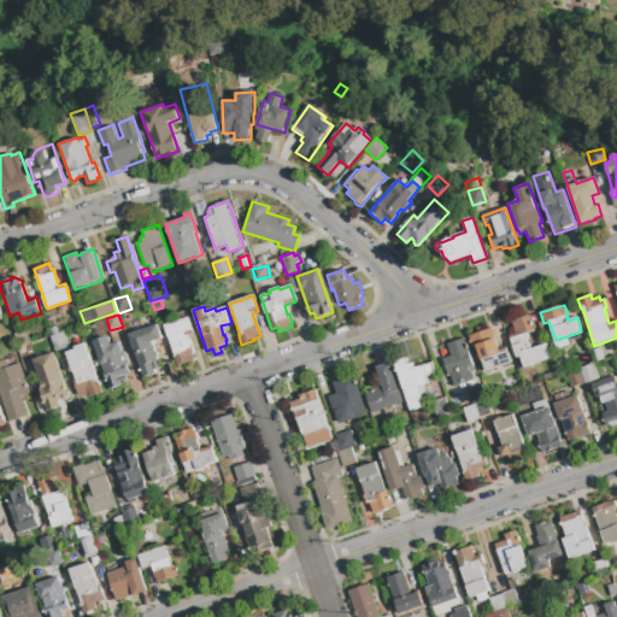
[(523,368),(519,358),(516,359),(509,335),(515,333),(511,322),(530,316),(535,330),(528,333),(534,348),(546,344),(551,359),(523,368)]
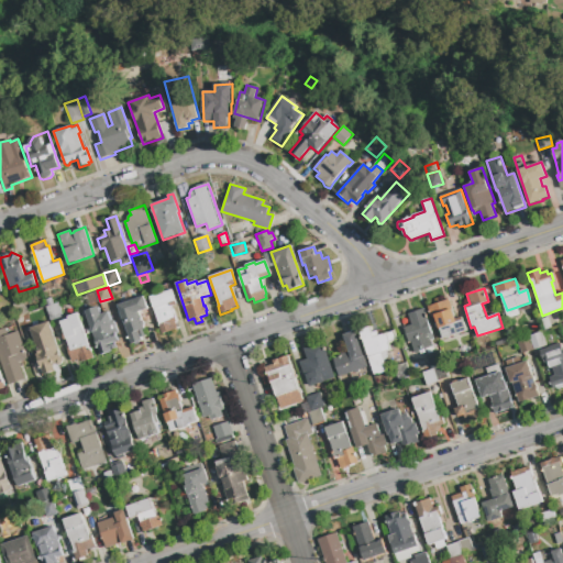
[(150,297),(172,289),(176,304),(172,306),(176,322),(177,328),(161,333),(150,297)]
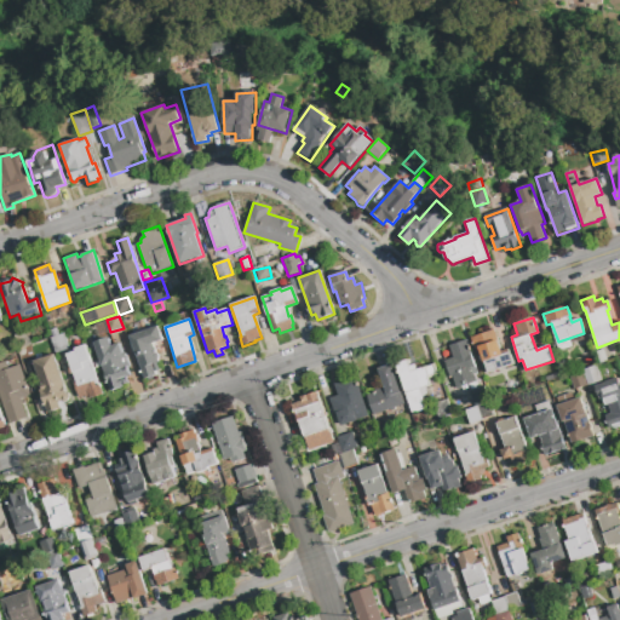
[(156,354),(158,354),(158,355),(158,356),(158,357),(158,359),(159,363),(158,363),(160,371),(155,372),(156,375),(144,379),(132,345),(131,346),(128,336),(159,326),(164,340),(153,344),(156,354)]
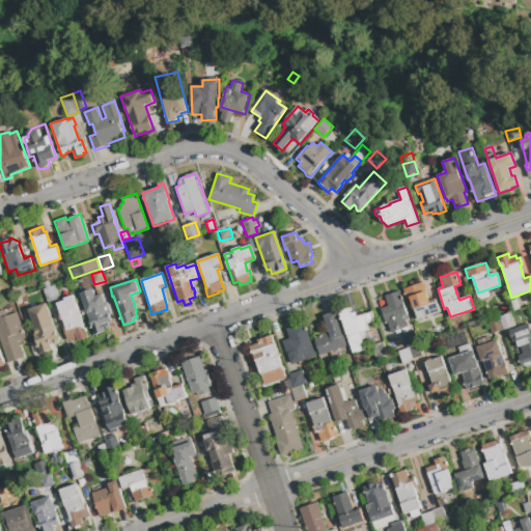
[(417,320),(410,299),(406,300),(402,289),(424,282),(430,301),(438,299),(442,312),(417,320)]
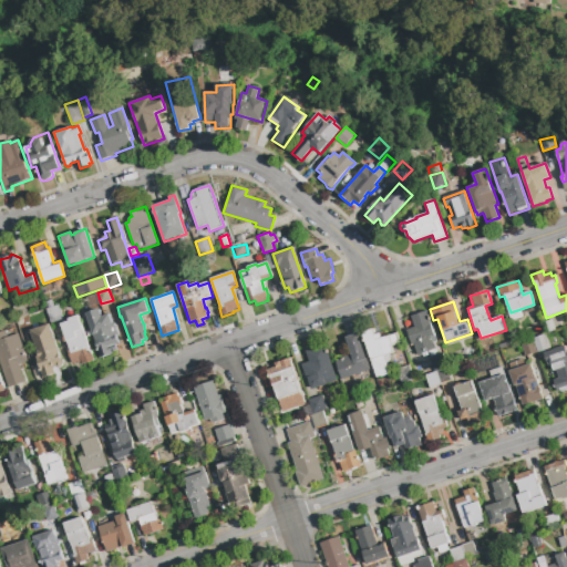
[(58,305),(62,319),(49,323),(44,309),(58,305)]
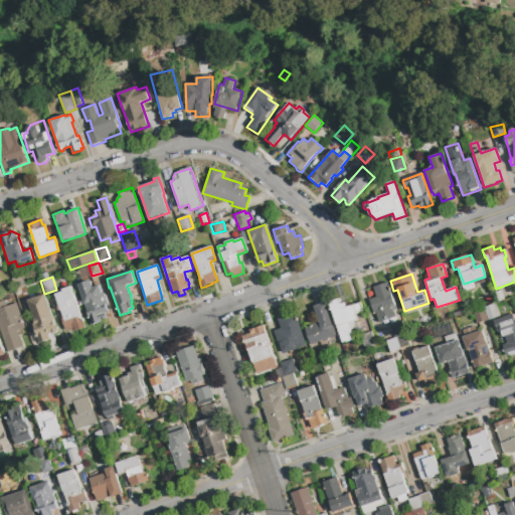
[(15,290),(26,287),(25,284),(23,282),(21,280),(18,279),(15,279),(12,279),(15,290)]
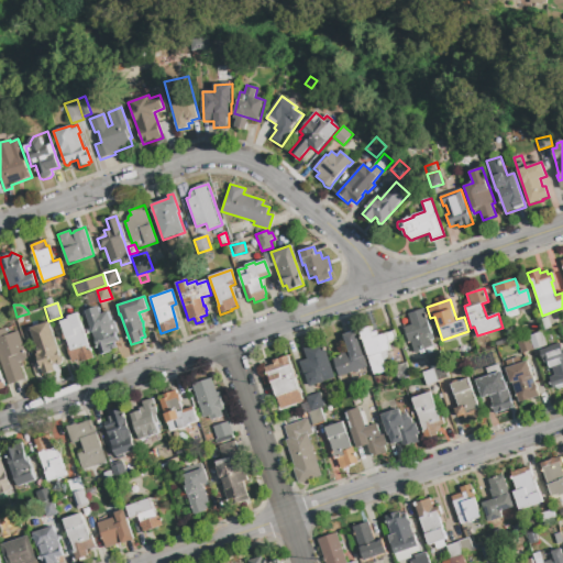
[(100,355),(89,324),(87,326),(85,317),(87,316),(85,311),(98,307),(101,313),(108,311),(111,321),(113,320),(118,333),(116,334),(118,342),(116,343),(118,348),(110,350),(111,352),(100,355)]
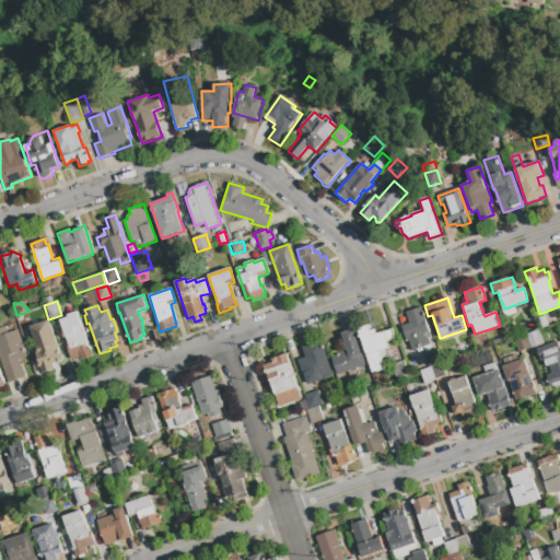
[(406,313),(422,307),(432,338),(430,338),(432,345),(412,350),(409,340),(407,340),(401,325),(409,323),(406,313)]
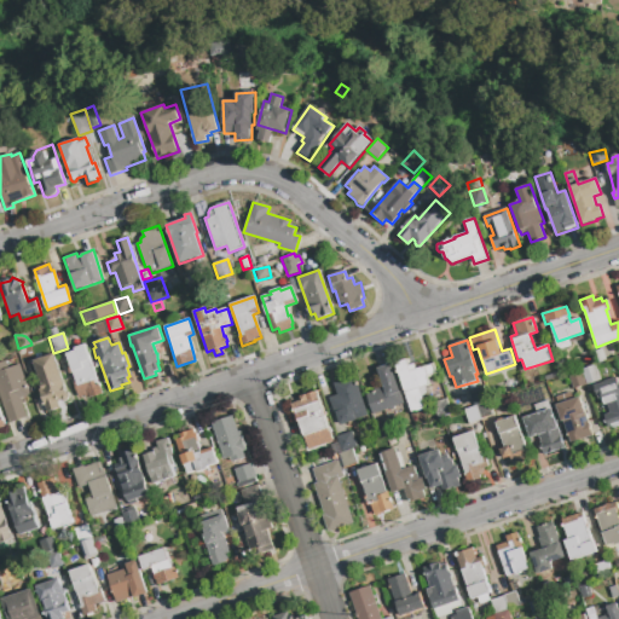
[(65,354),(76,351),(75,348),(85,345),(98,383),(100,383),(104,394),(90,399),(88,395),(79,399),(75,388),(77,387),(65,354)]
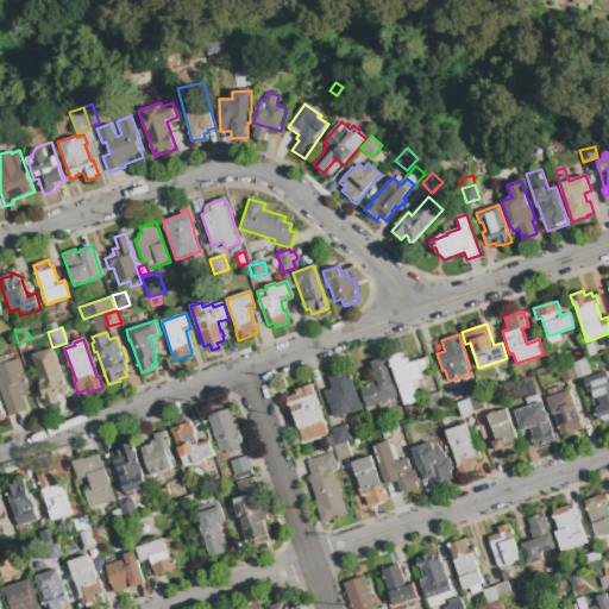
[(585,345),(592,343),(597,355),(589,357),(585,345)]
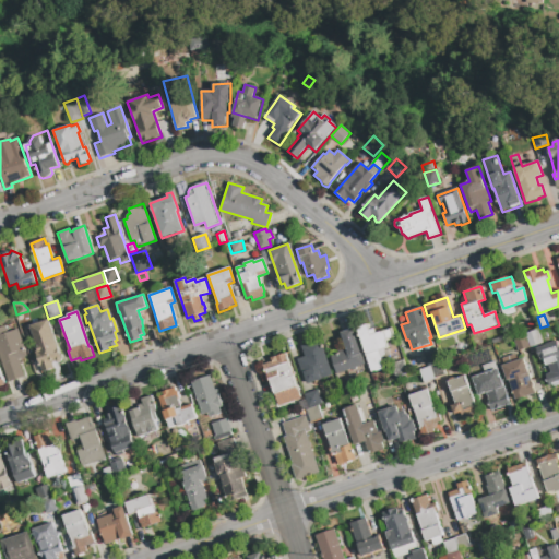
[(31,326),(48,320),(61,359),(51,363),(54,369),(43,372),(34,347),(37,346),(31,326)]
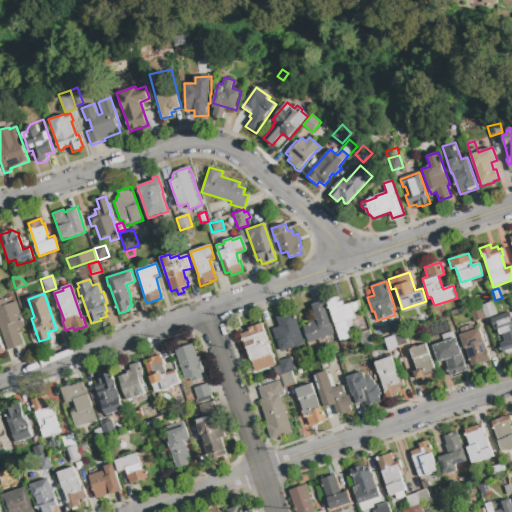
[(327,301),(338,297),(340,302),(344,301),(345,305),(359,300),(362,309),(356,311),(358,317),(347,321),(352,337),(341,341),(327,301)]
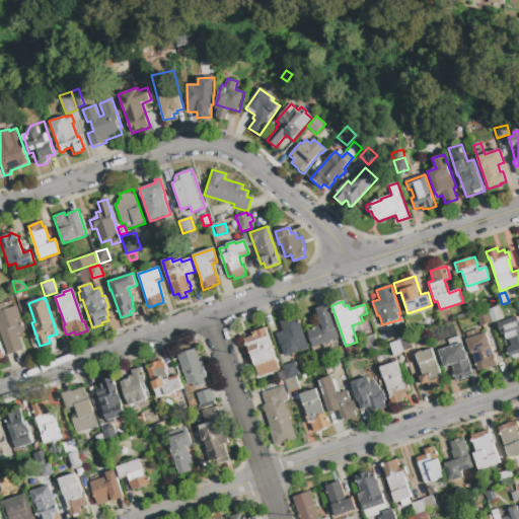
[(0,334),(0,304),(6,302),(8,308),(16,305),(25,331),(17,335),(22,350),(7,355),(0,334)]
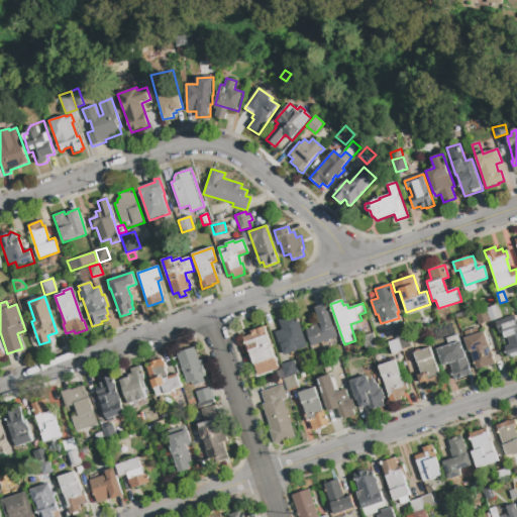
[(338,337),(311,346),(306,329),(320,324),(315,307),(326,303),(338,337)]
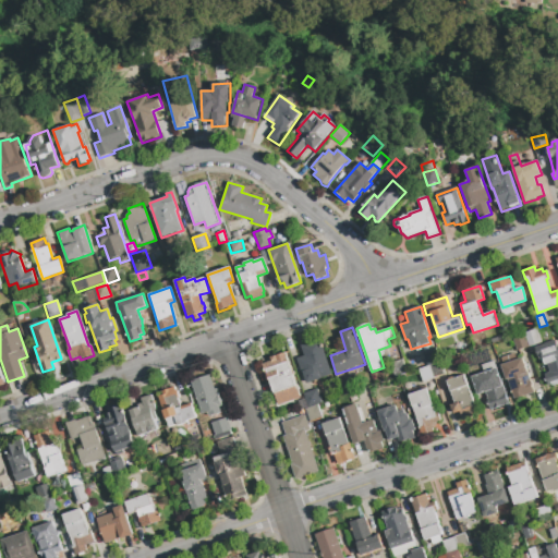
[(524,332),(536,328),(542,342),(529,347),(524,332)]
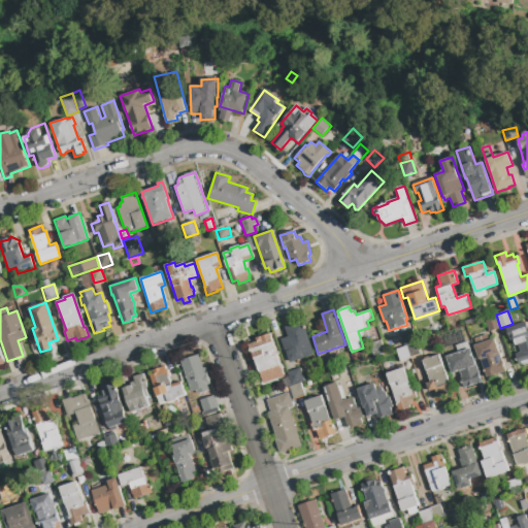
[(500,328),(489,332),(485,319),(496,315),(500,328)]
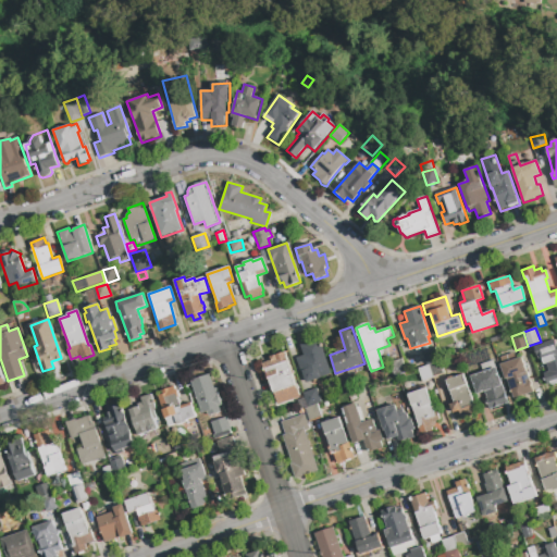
[(332,374),(307,382),(304,373),(301,374),(296,358),(304,356),(300,345),(320,338),(332,374)]
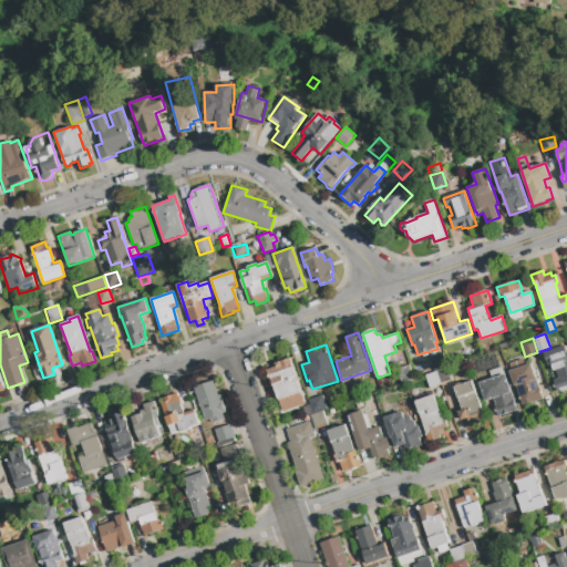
[(566,391),(560,393),(560,391),(557,392),(553,380),(558,379),(556,370),(553,371),(552,366),(547,367),(544,353),(554,350),(554,349),(562,347),(563,348),(566,347),(566,351),(566,391)]
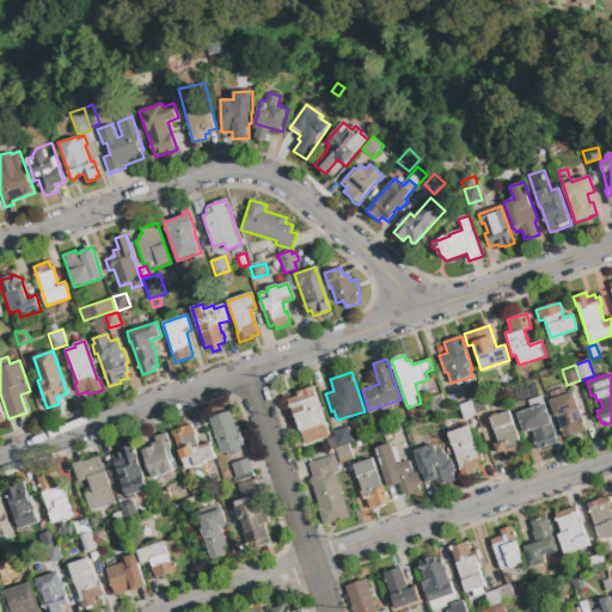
[(464,385),(477,380),(483,397),(472,401),(469,402),(464,385)]
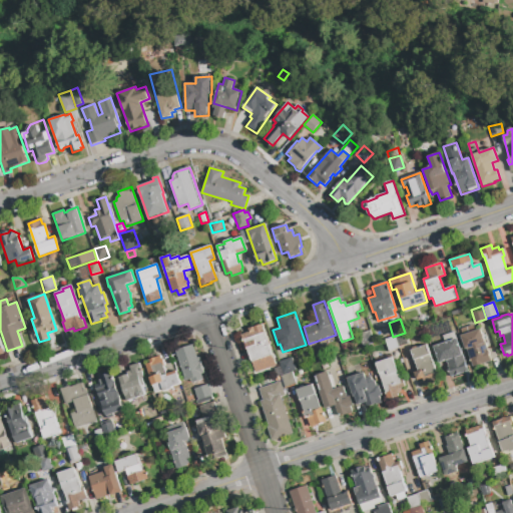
[(242,335),(249,332),(248,329),(263,325),(275,363),(255,369),(253,362),(251,362),(242,335)]
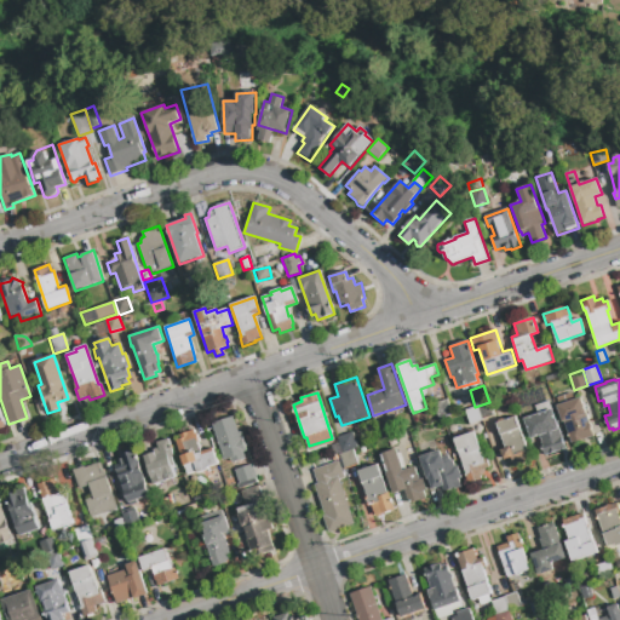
[(557,406),(581,399),(593,436),(572,443),(564,422),(562,423),(557,406)]
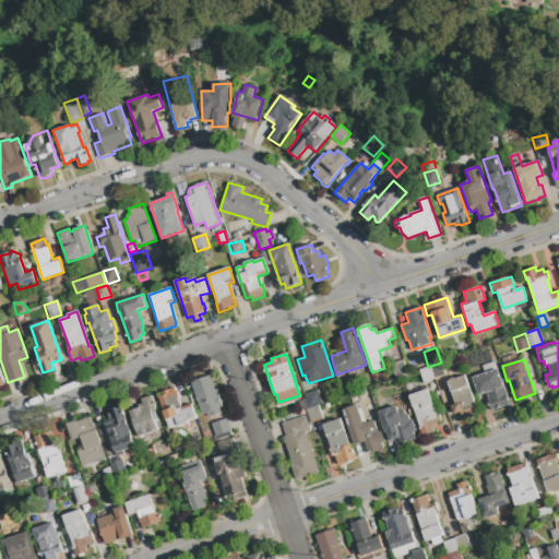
[(390,365),(404,360),(409,375),(394,379),(390,365)]
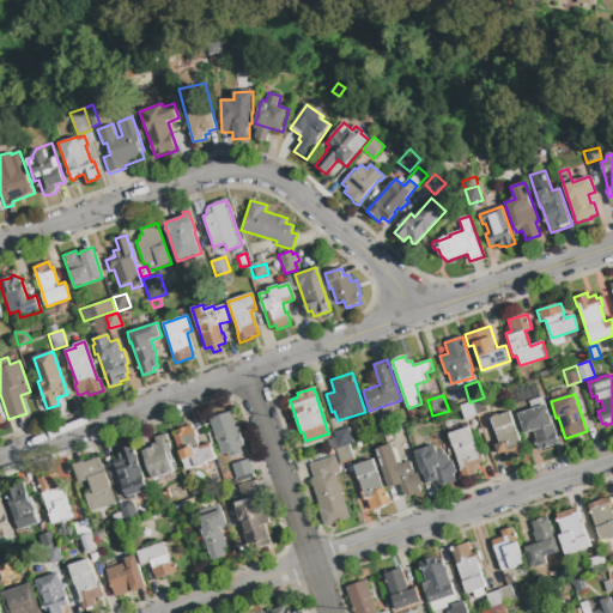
[(517,414),(532,410),(528,401),(547,395),(551,405),(546,406),(559,443),(539,450),(533,432),(525,435),(517,414)]
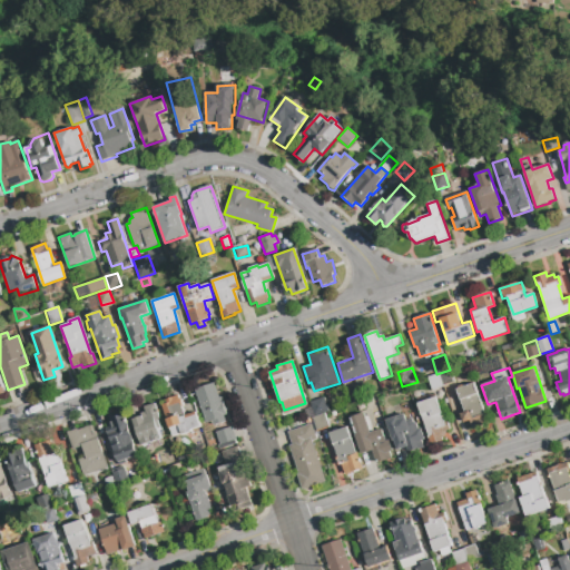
[(440,373),(450,370),(452,370),(455,381),(443,385),(440,373)]
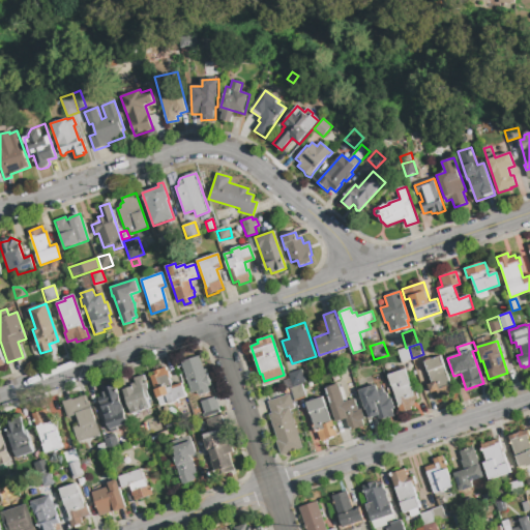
[(412,358),(413,360),(402,363),(398,351),(406,348),(409,347),(412,358)]
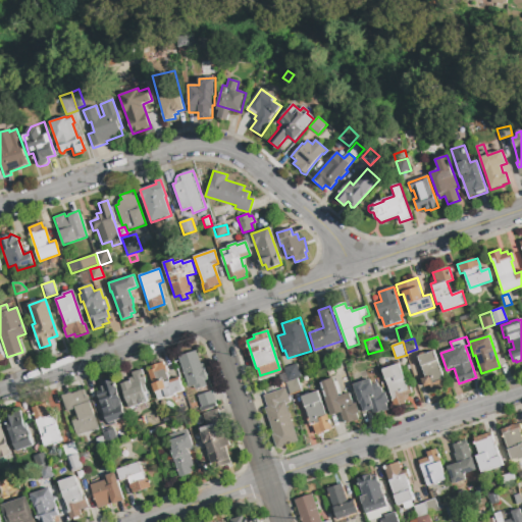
[(196,351),(201,364),(204,363),(205,368),(204,368),(208,380),(205,381),(207,386),(196,390),(195,385),(189,387),(178,356),(196,351)]
